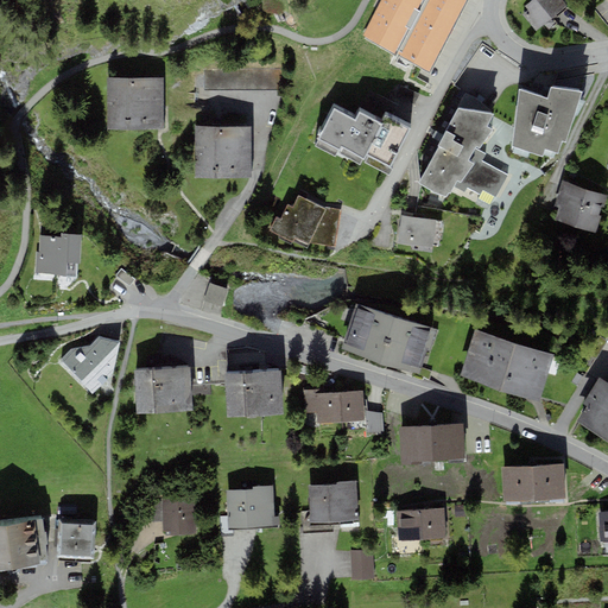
[(415,10),(419,0),(382,0),(363,38),(393,54),(406,27),(415,10)]
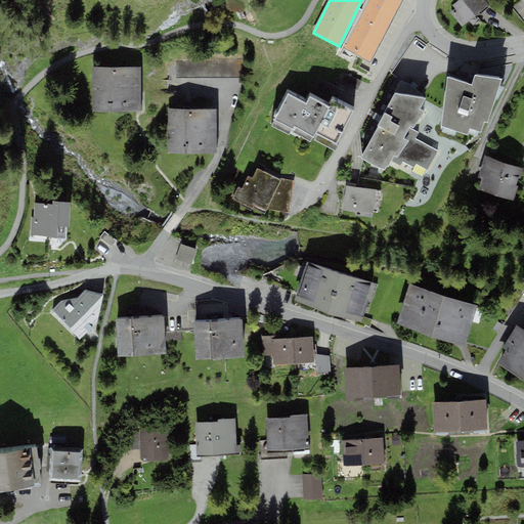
[(370,62),(402,0),(367,0),(362,10),(354,26),(343,49),(370,62)]
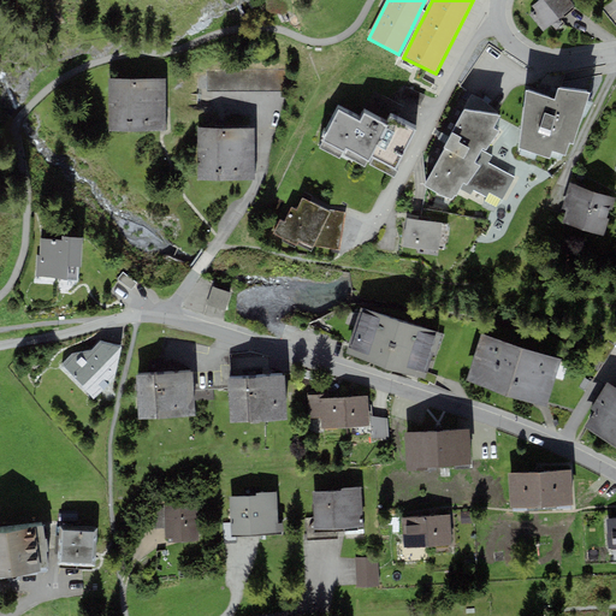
[(543,33),(574,6),(569,0),(540,0),(532,7),(534,10),(528,16),(543,33)]
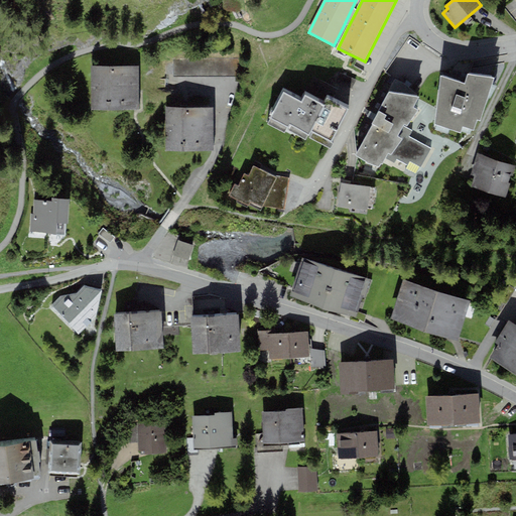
[(349,25),(357,10),(352,8),(345,23),(349,25)]
